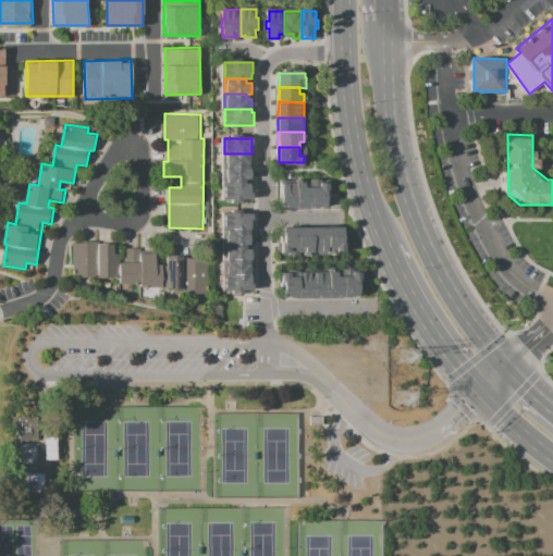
[(224,169),(224,153),(252,153),(252,169),(224,169)]
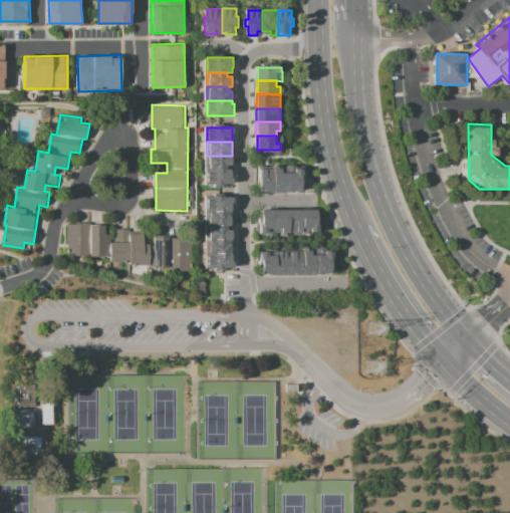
[(207,170),(207,156),(232,156),(232,167),(227,167),(227,170),(207,170)]
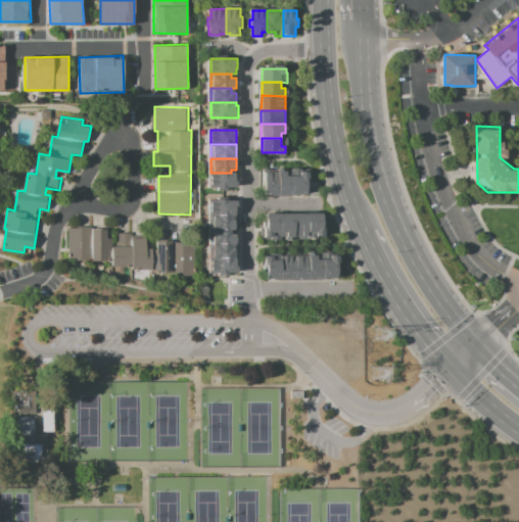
[(279,196),(265,196),(265,172),(279,172),(279,196)]
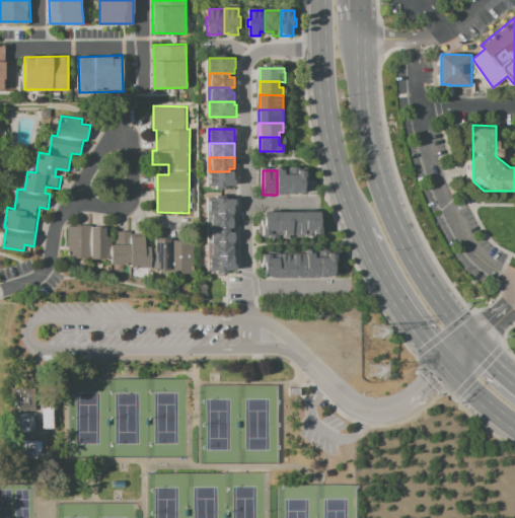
[(291,195),(277,195),(277,170),(285,170),(285,174),(291,174),(291,195)]
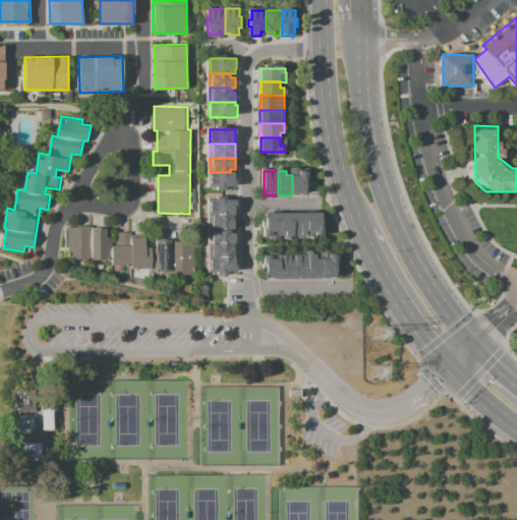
[(292,175),(300,175),(300,171),(307,171),(307,195),(292,195),(292,175)]
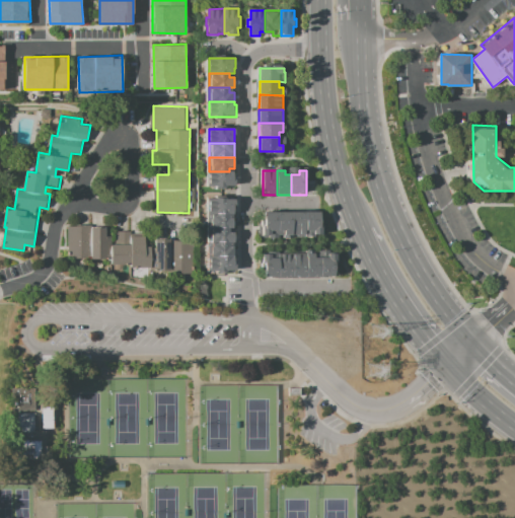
[(229,171),(234,171),(234,188),(209,188),(209,171),(229,171)]
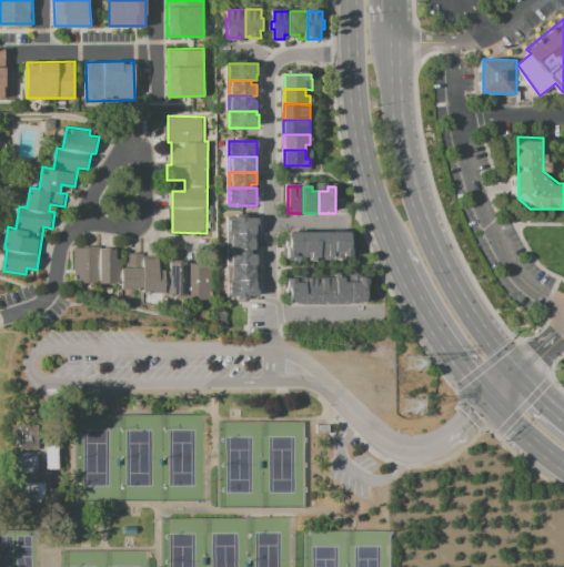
[(229,235),(229,219),(257,219),(258,235),(252,235),(229,235)]
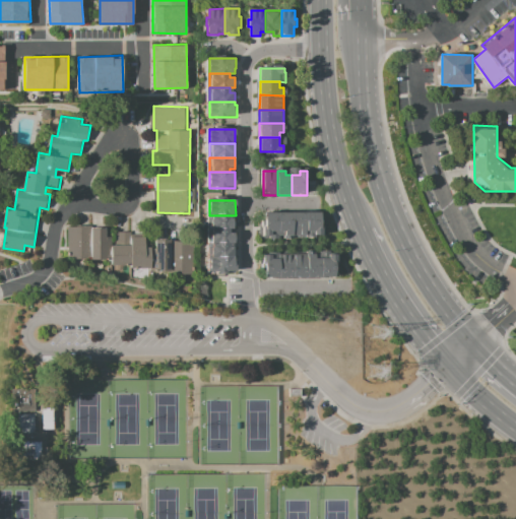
[(308,213),(322,212),(323,237),(309,238),(308,213)]
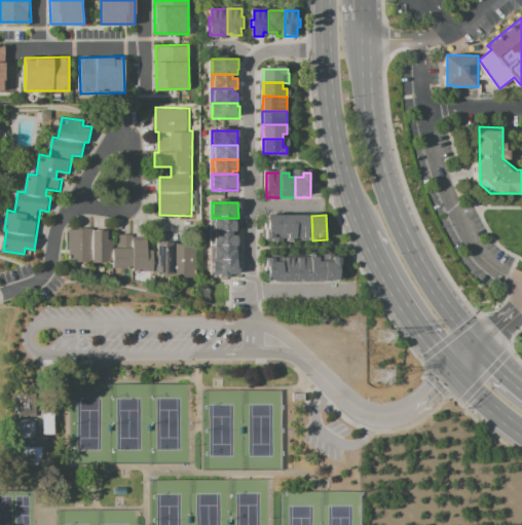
[(283,240),(265,240),(265,229),(269,229),(269,216),(283,216),(283,240)]
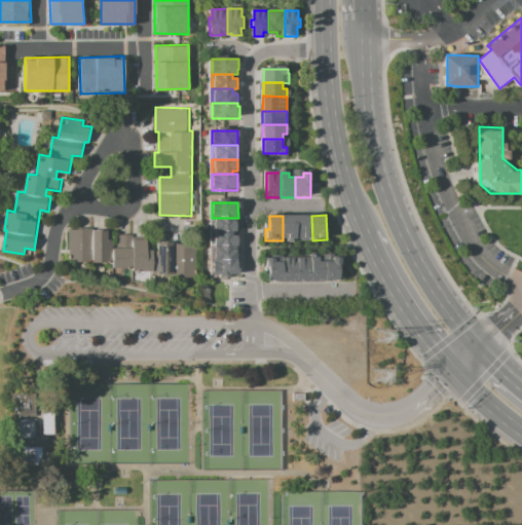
[(297,240),(283,240),(283,216),(297,216),(297,240)]
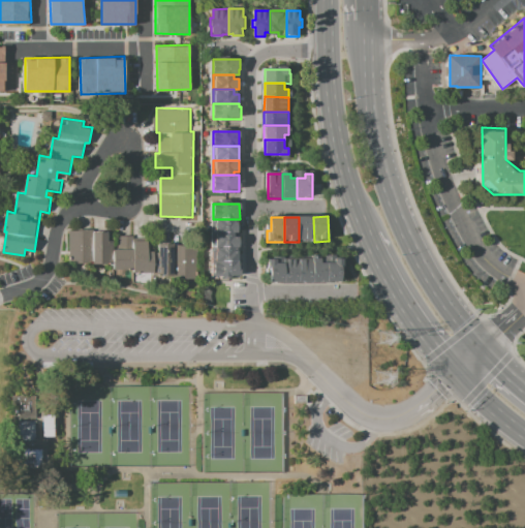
[(314,242),(299,242),(299,217),(313,217),(314,242)]
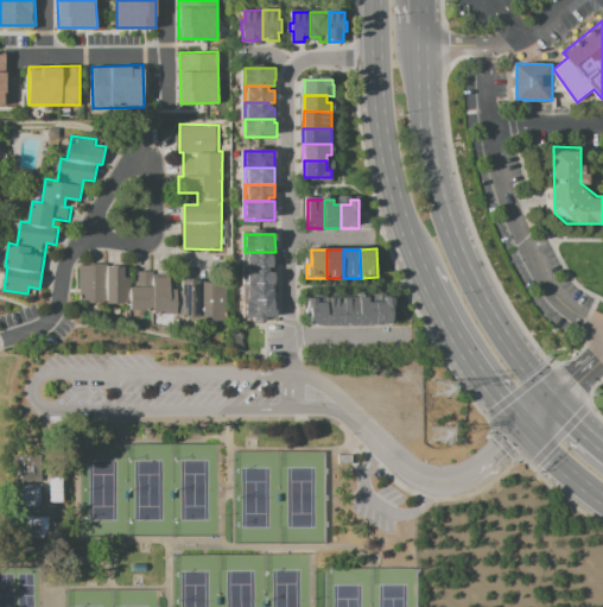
[(245,267),(245,252),(270,252),(270,257),(275,257),(275,267),(270,267),(245,267)]
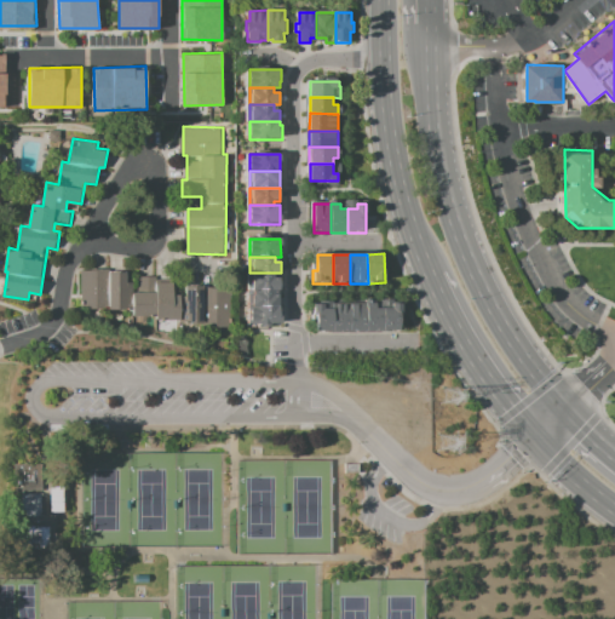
[(84,308),(84,269),(93,269),(93,268),(111,268),(111,271),(134,271),(134,275),(159,275),(159,281),(176,281),(174,293),(183,293),(183,319),(159,319),(159,315),(136,315),(136,308),(84,308)]
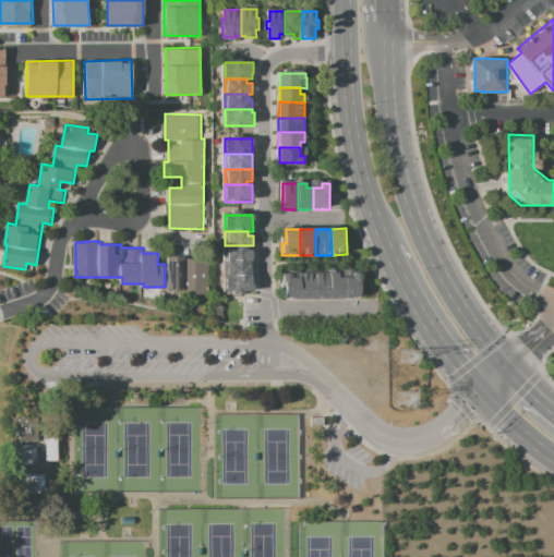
[(225,262),(225,245),(248,245),(249,251),(253,251),(253,262),(251,262),(225,262)]
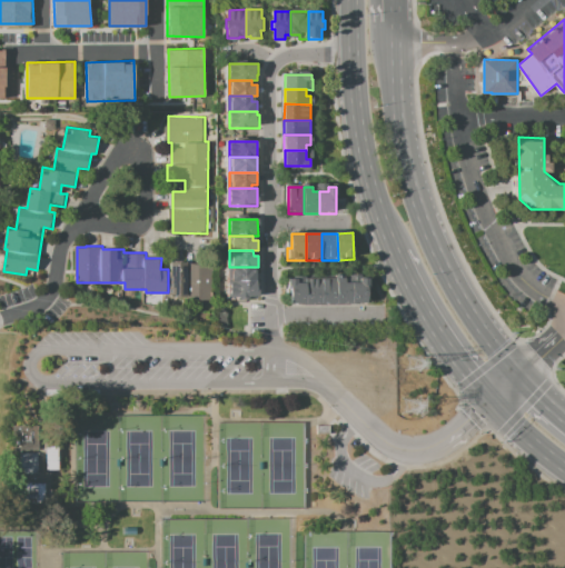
[(189,296),(170,297),(170,271),(172,271),(172,261),(189,261),(189,296)]
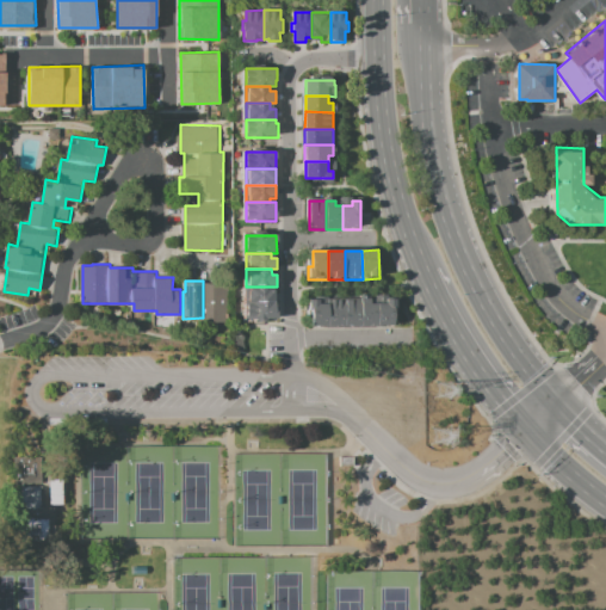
[(230,320),(204,320),(204,282),(229,282),(230,320)]
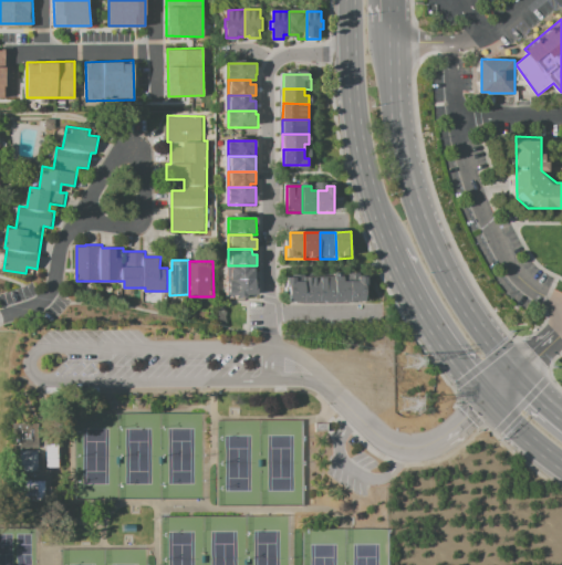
[(228,280),(228,265),(255,265),(256,280),(228,280)]
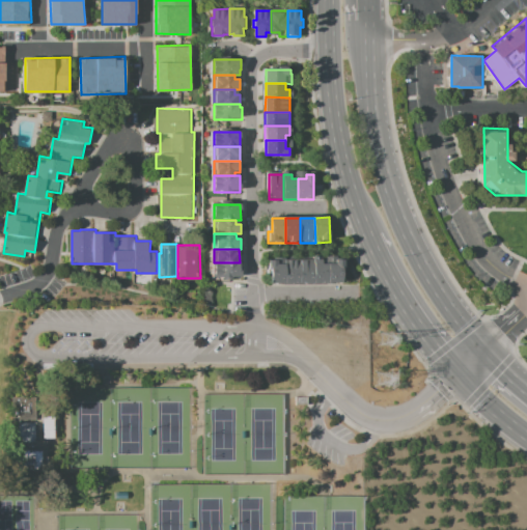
[(286,284),(271,284),(271,271),(269,271),(269,260),(278,260),(278,266),(286,266),(286,284)]
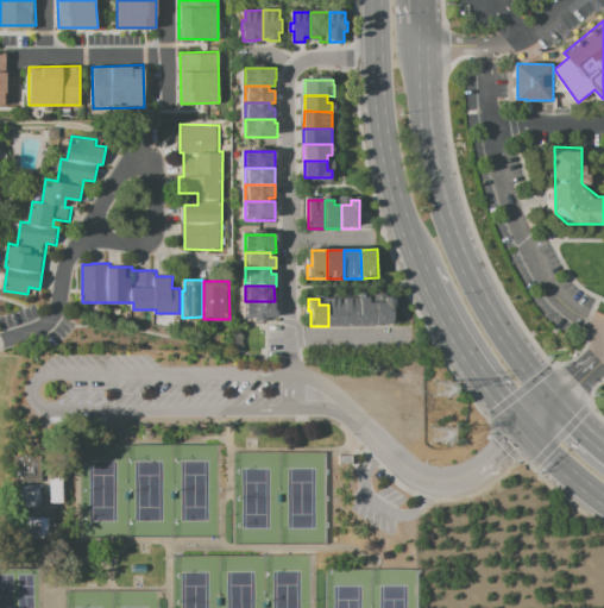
[(345,326),(328,326),(328,305),(328,299),(345,299),(345,326)]
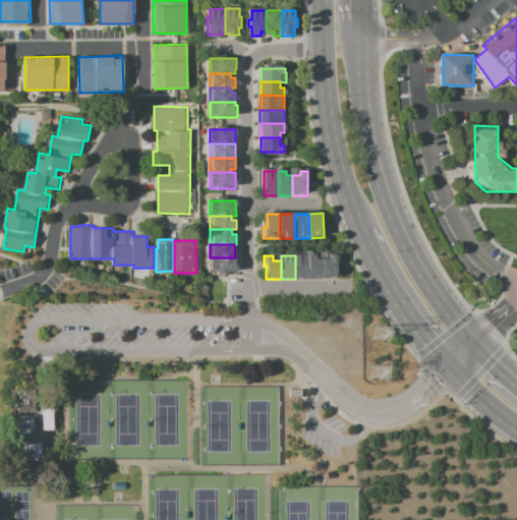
[(309,278),(295,279),(295,255),(308,255),(309,278)]
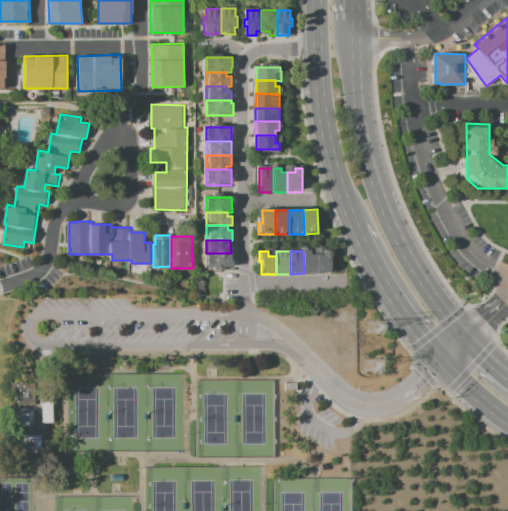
[(317,273),(304,273),(303,251),(311,251),(311,255),(317,255),(317,273)]
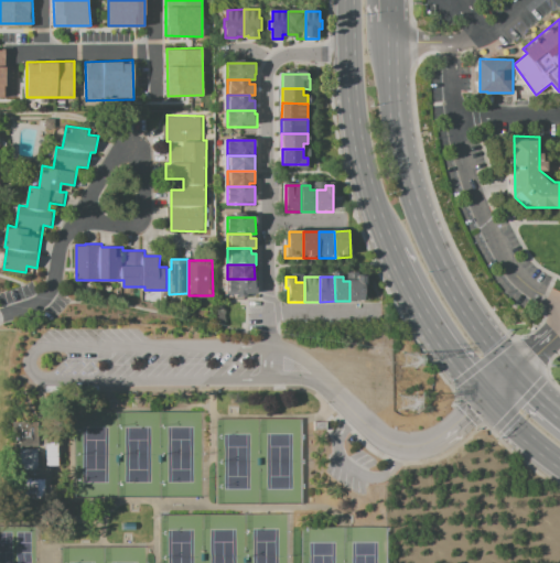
[(350,281),(358,281),(357,277),(367,277),(367,292),(365,292),(365,301),(350,301),(350,281)]
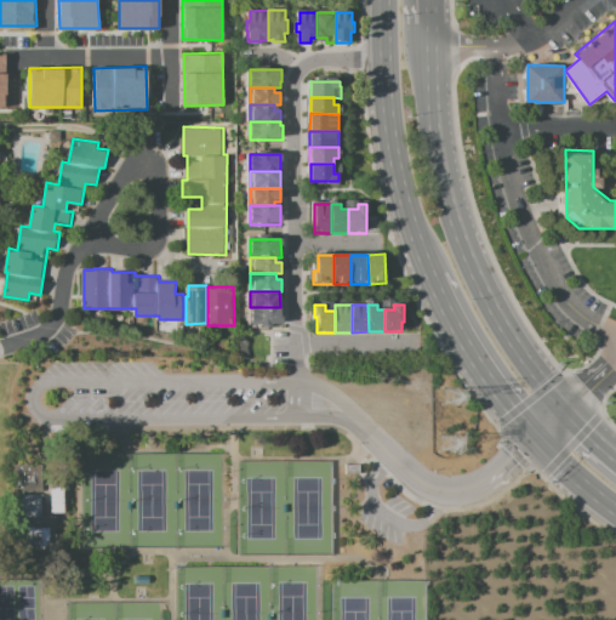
[(280,307),(280,318),(283,318),(283,325),(273,325),(273,329),(261,329),(261,325),(251,325),(250,307),(280,307)]
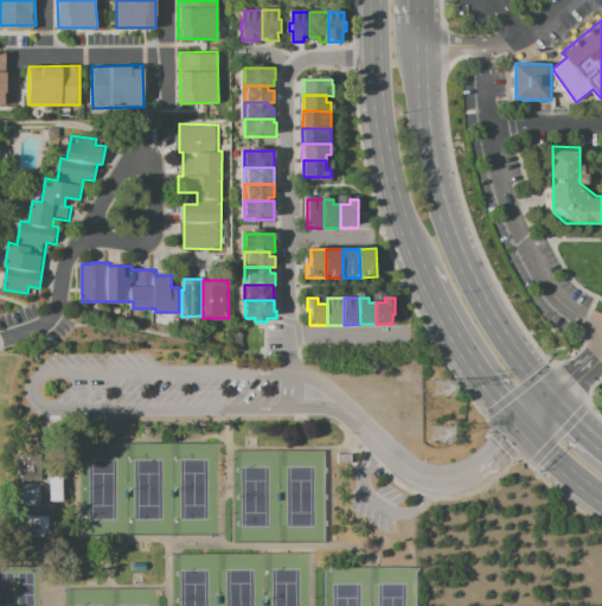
[(43,479),(15,480),(15,454),(42,453),(43,479)]
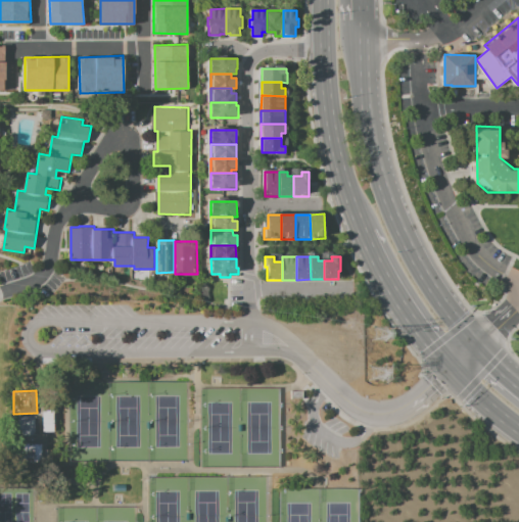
[(45,432),(45,411),(57,411),(57,432),(45,432)]
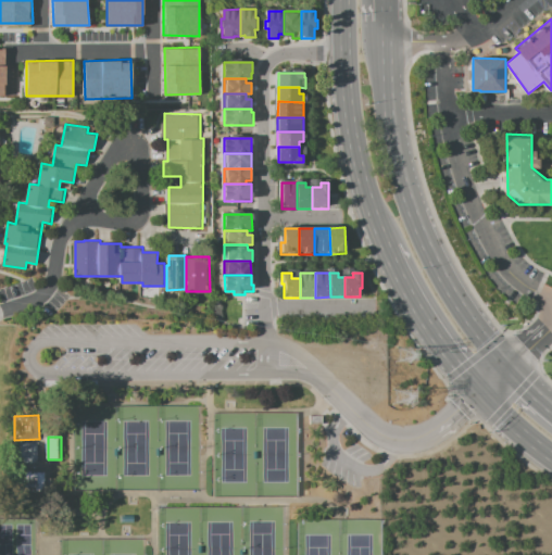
[(22,442),(41,442),(41,463),(23,463),(22,442)]
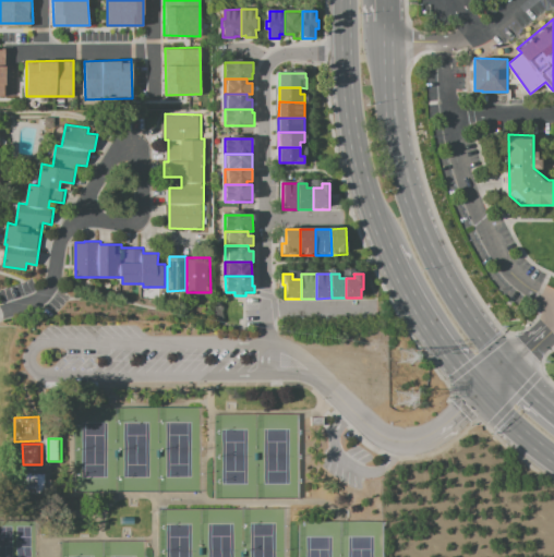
[(46,493),(14,494),(14,474),(46,473),(46,493)]
